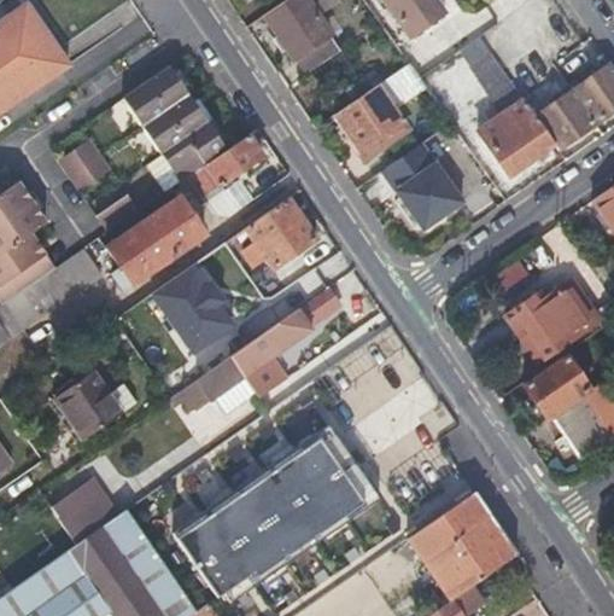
[(287,0),(268,15),(297,57),(332,34),(309,1),(310,0),(287,0)]
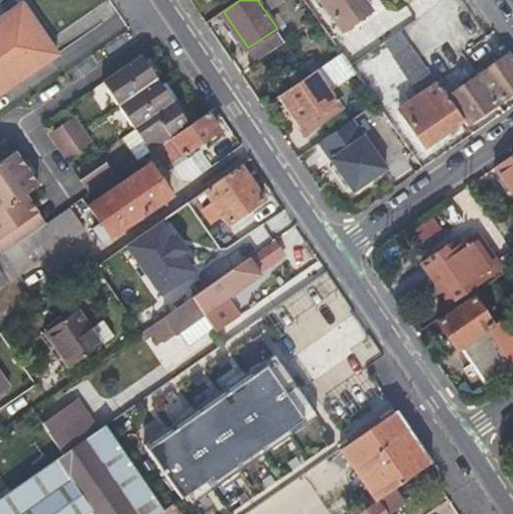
[(374,10),(366,0),(322,0),(344,31),(374,10)]
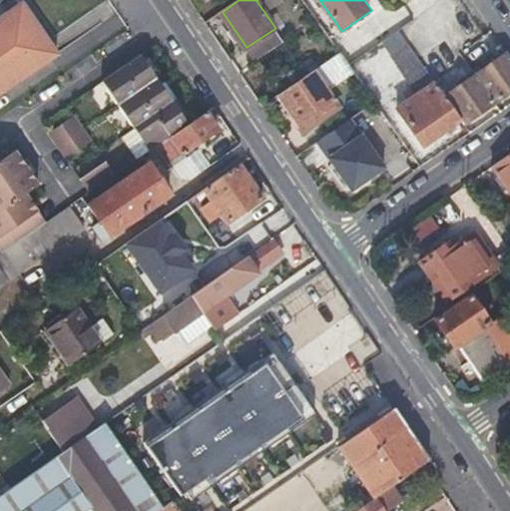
[(419,27),(429,43),(438,36),(433,29),(440,25),(432,13),(451,0),(412,0),(410,2),(424,23),(419,27)]
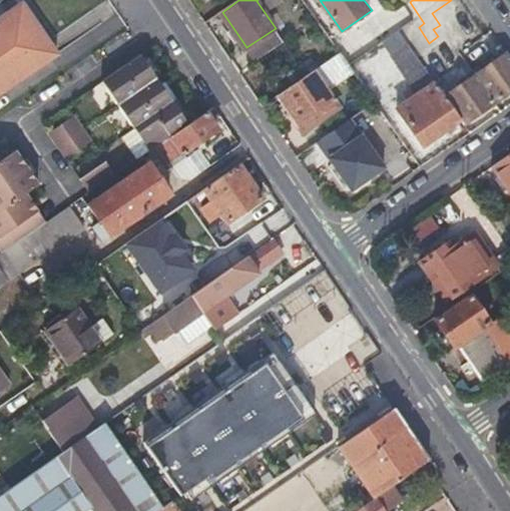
[(0,93),(58,54),(23,3),(0,19),(0,93)]
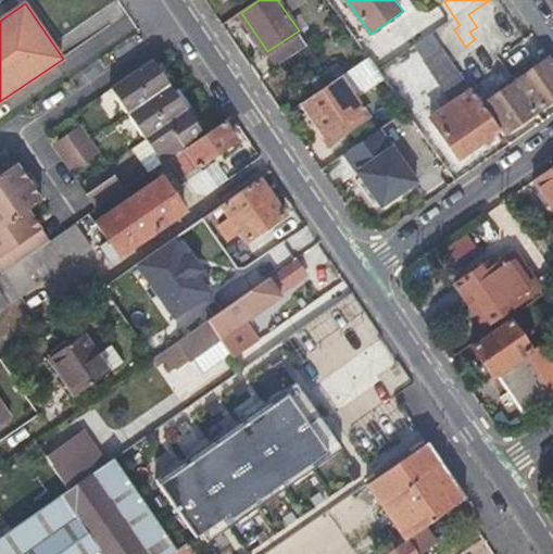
[(454,58),(445,46),(426,60),(454,101),(432,116),(461,158),(502,128),(485,102),(454,58)]
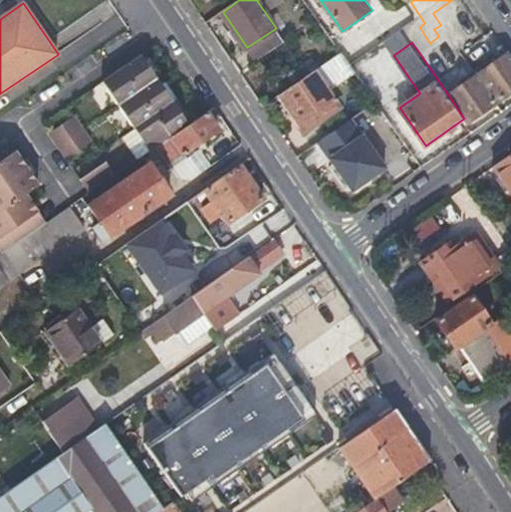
[(497,101),(510,91),(510,52),(509,51),(485,68),(480,62),(474,66),(497,101)]
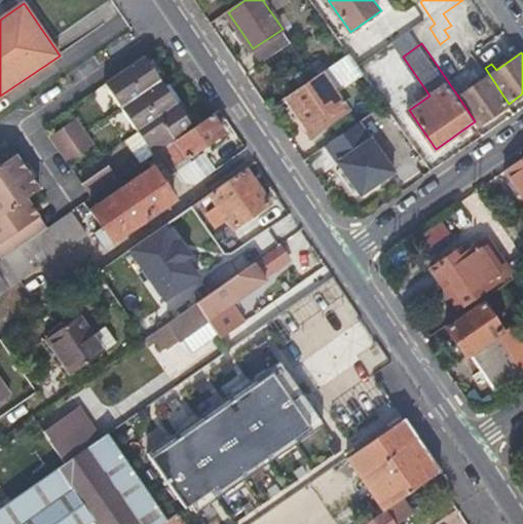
[(347,103),(372,86),(358,64),(349,53),(326,71),(347,103)]
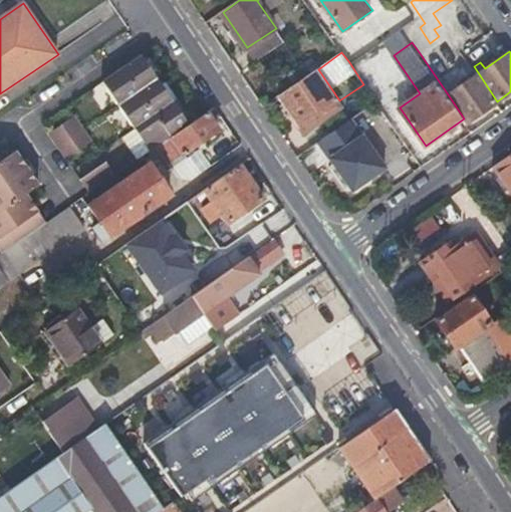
[(158,145),(190,123),(185,116),(162,84),(154,72),(144,59),(141,54),(102,81),(136,129),(151,150),(158,145)]
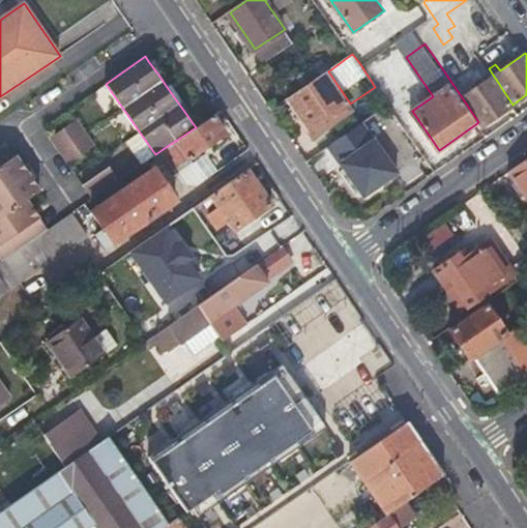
[(154,58),(148,61),(158,75),(164,71),(154,58)]
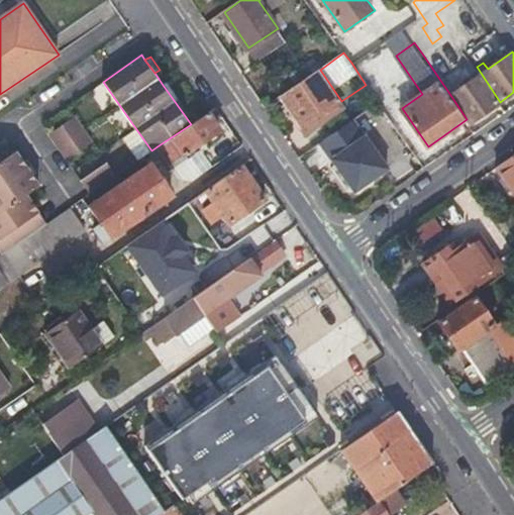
[(467,119),(470,123),(500,102),(477,67),(470,72),(473,79),(450,95),(467,119)]
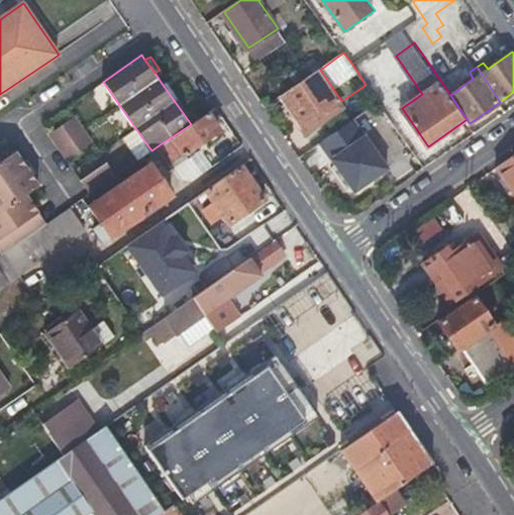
[(320,70),(286,93),(308,125),(311,123),(314,128),(332,116),(331,109),(341,101),(320,70)]
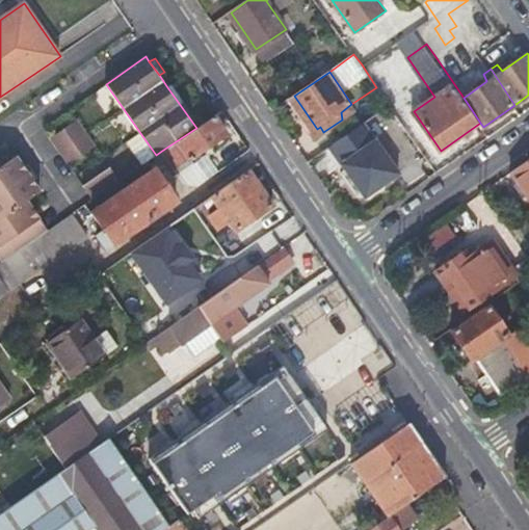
[(167,87),(191,121),(196,116),(174,83),(167,87)]
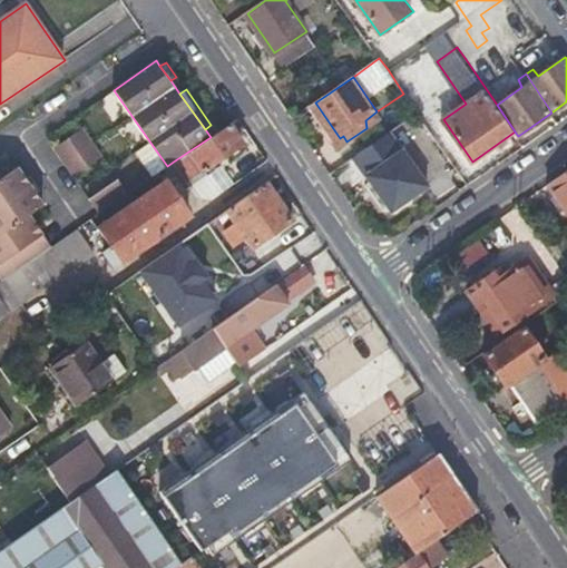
[(365,120),(367,128),(381,119),(378,113),(365,120)]
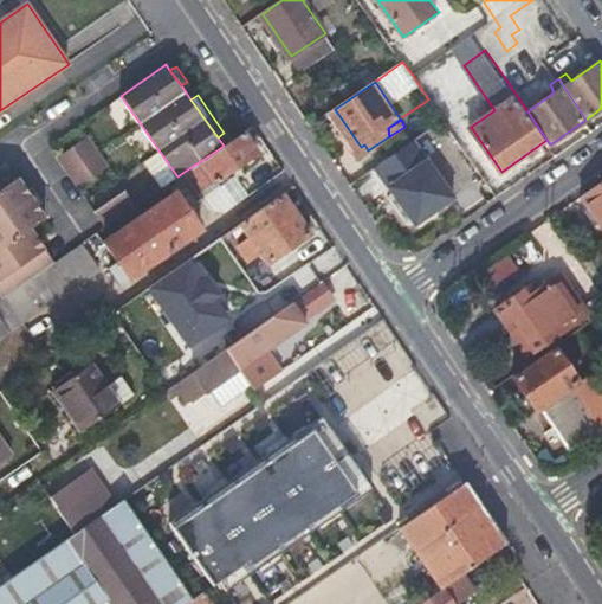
[(186,171),(201,192),(261,149),(246,129),(224,146),(186,171)]
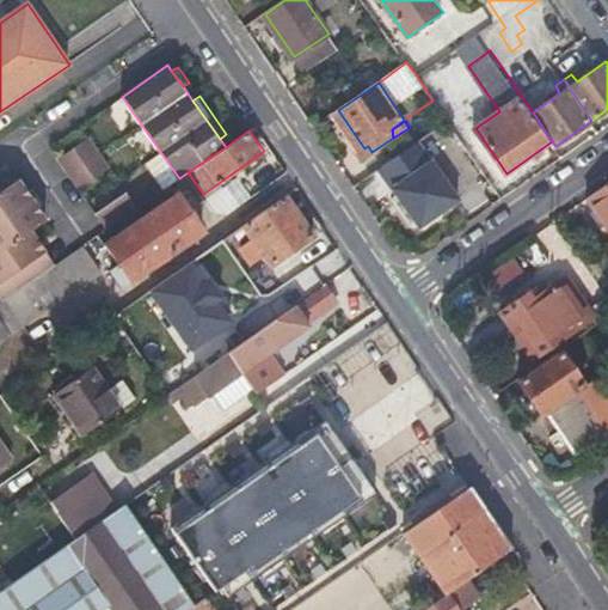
[(110,166),(90,138),(60,158),(81,188),(110,166)]
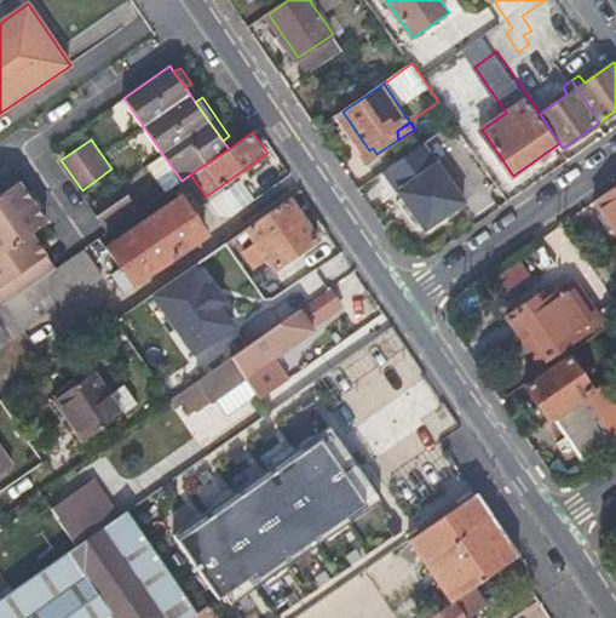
[(424,144),(384,172),(425,230),(465,201),(424,144)]
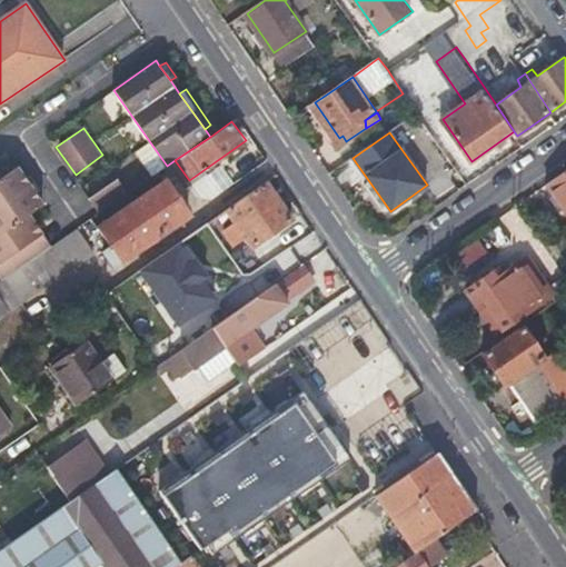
[(154,175),(167,166),(150,142),(137,151),(154,175)]
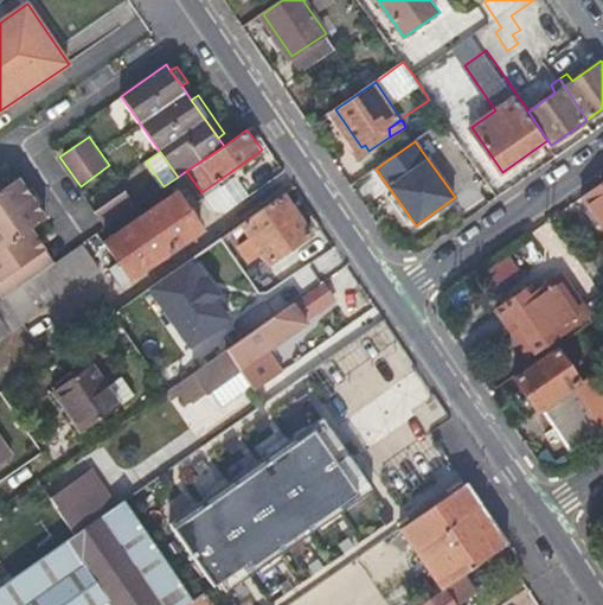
[(0,279),(7,274),(18,287),(39,273),(50,265),(34,243),(40,239),(33,229),(49,218),(39,207),(34,209),(21,193),(29,189),(19,177),(5,188),(0,179),(0,279)]
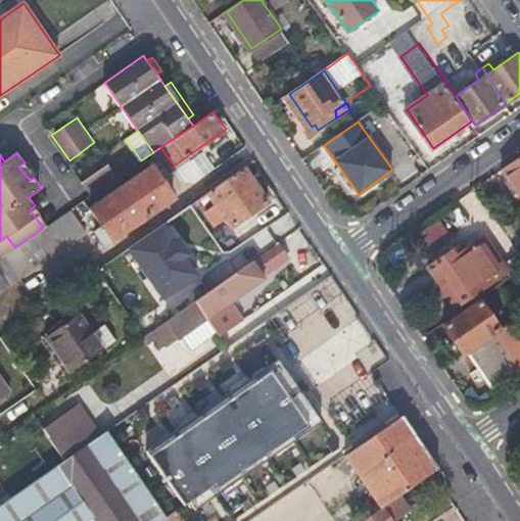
[(519,154),(504,166),(519,188),(519,154)]
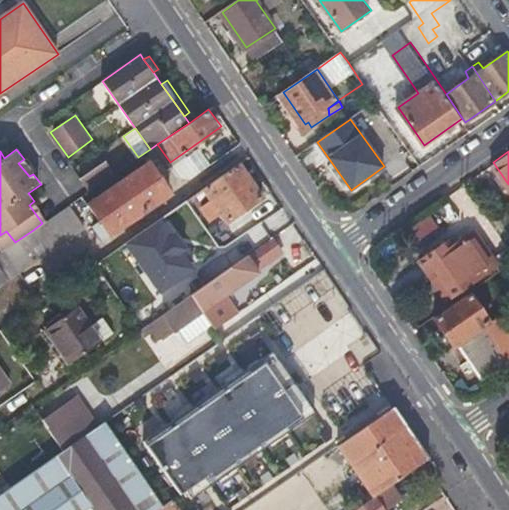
[(29,176),(33,174),(39,169),(28,156),(24,159),(18,163),(29,176)]
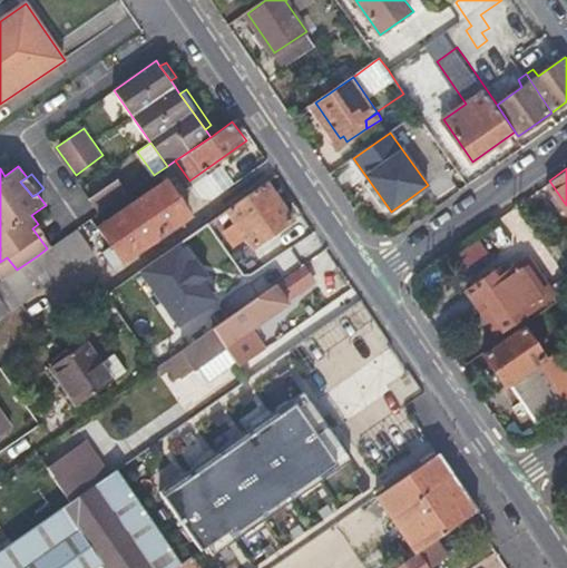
[(100,212),(128,193),(117,179),(90,198),(100,212)]
